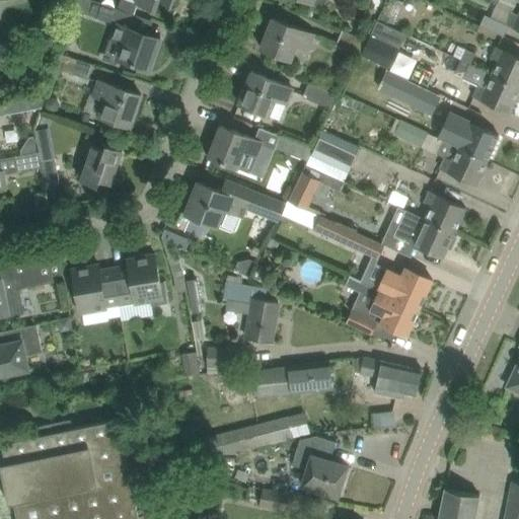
[(92,0),(79,0),(76,9),(115,22),(119,24),(114,40),(122,42),(117,58),(119,58),(150,69),(151,65),(155,66),(159,54),(156,53),(158,47),(160,40),(161,38),(149,33),(139,30),(142,22),(125,16),(126,12),(126,11),(119,8),(114,7),(92,0)]
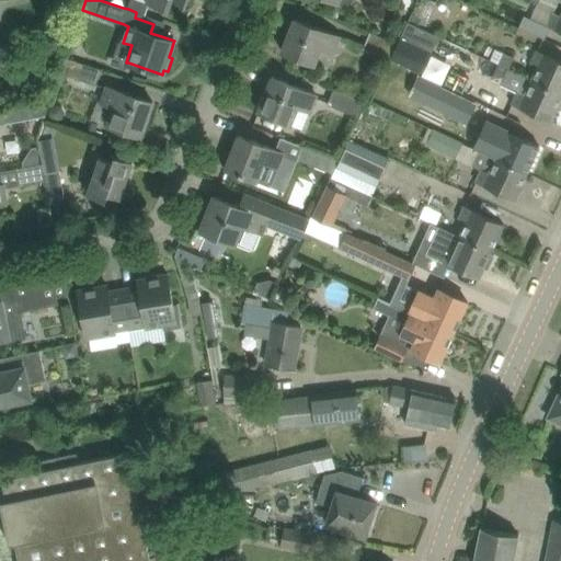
[(138,0),(130,0),(128,9),(136,12),(140,13),(141,10),(145,11),(147,2),(138,0)]
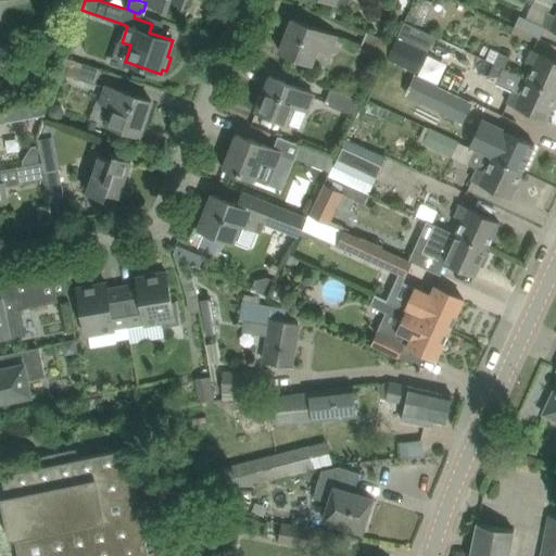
[(146,0),(146,2),(148,3),(181,15),(186,0),(146,0)]
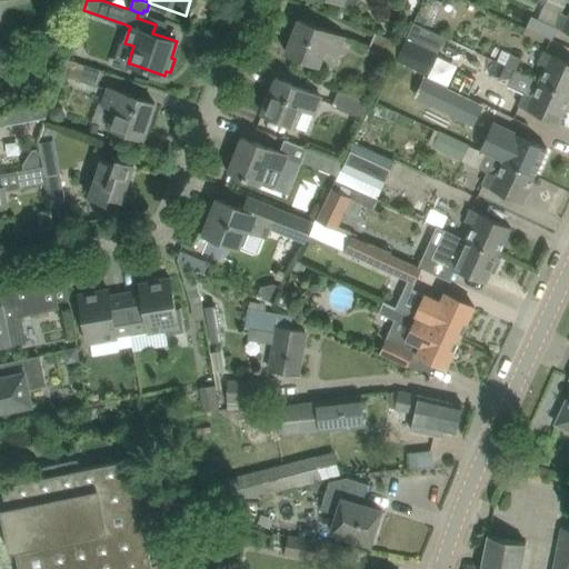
[(568,17),(562,15),(556,27),(568,32),(568,17)]
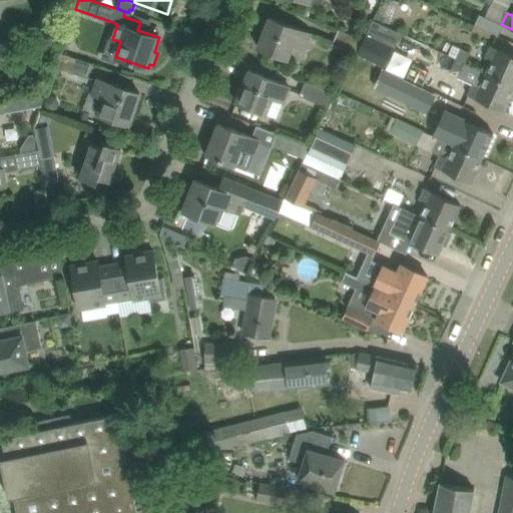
[(305,49),(311,34),(270,18),(258,47),(288,59),(294,45),(305,49)]
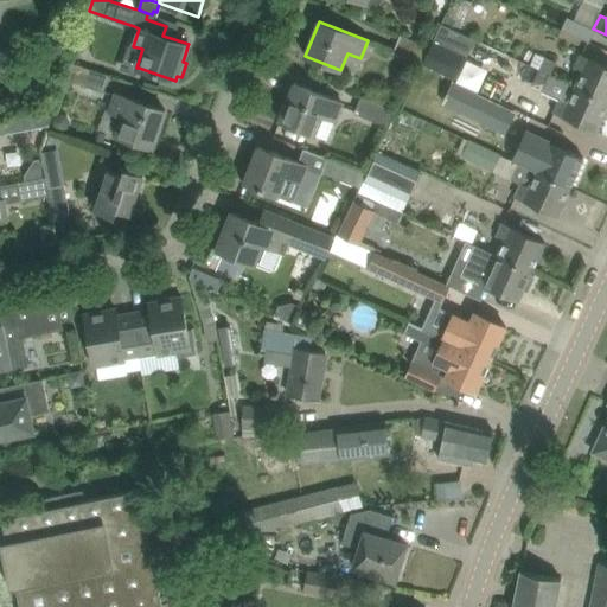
[(434,42),(423,64),(457,80),(467,57),(475,39),(441,24),(434,42)]
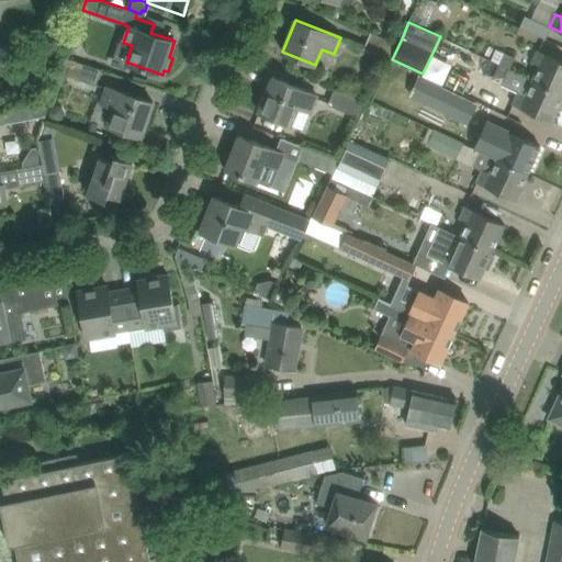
[(389,58),(396,43),(371,32),(363,49),(389,58)]
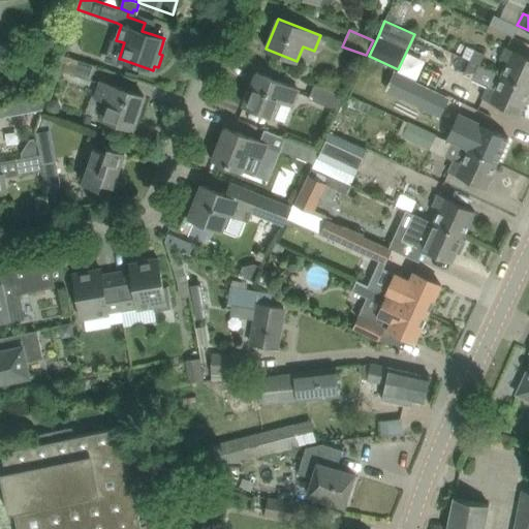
[(503,53),(501,59),(507,62),(501,76),(528,88),(528,58),(524,56),(506,48),(503,53)]
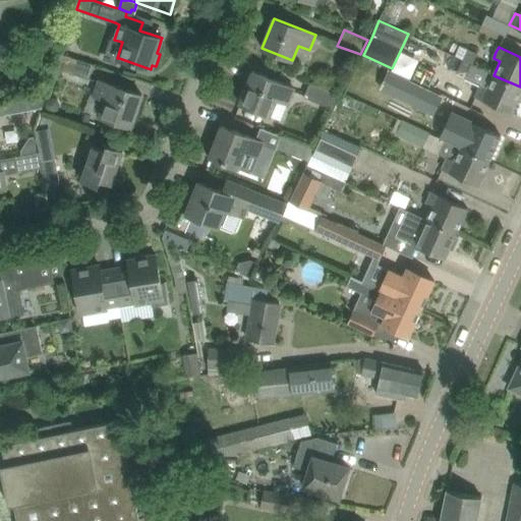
[(468,49),(462,60),(473,65),(478,53),(474,51),(468,49)]
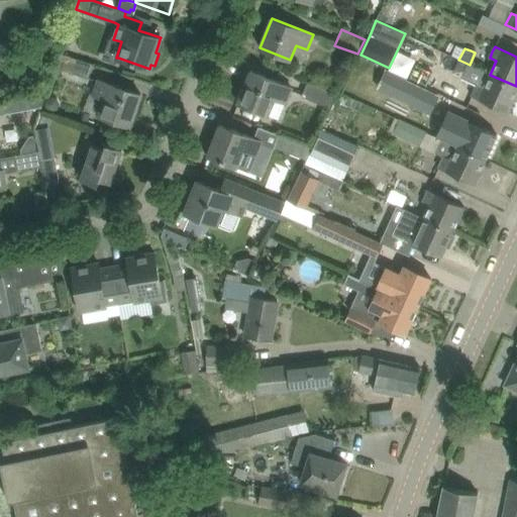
[(88,78),(93,64),(61,53),(56,67),(88,78)]
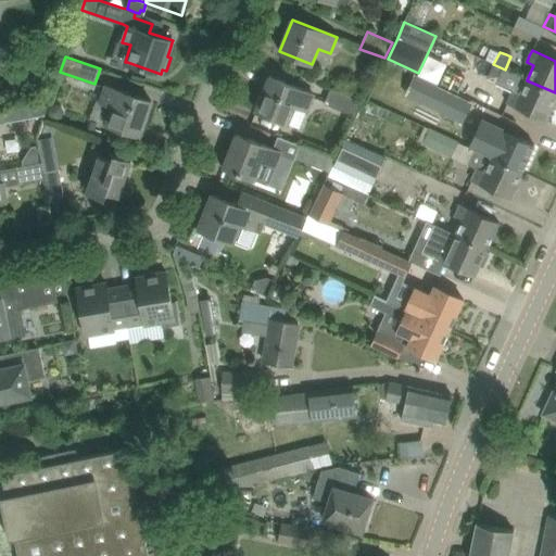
[(500,81),(502,75),(505,70),(493,64),(488,76),(497,80),(500,81)]
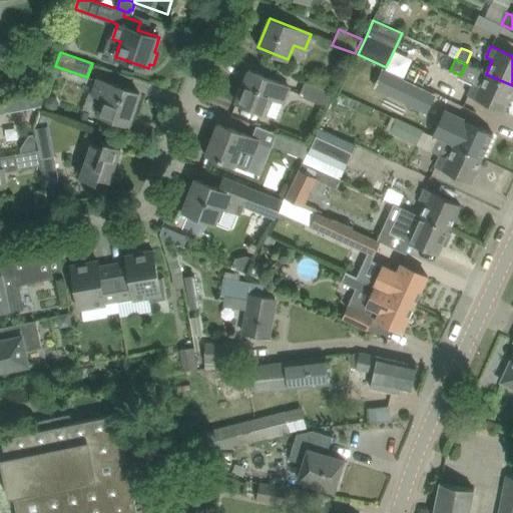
[(459,74),(458,77),(474,84),(469,95),(485,103),(503,111),(512,90),(512,85),(486,74),(466,64),(463,69),(461,75),(459,74)]
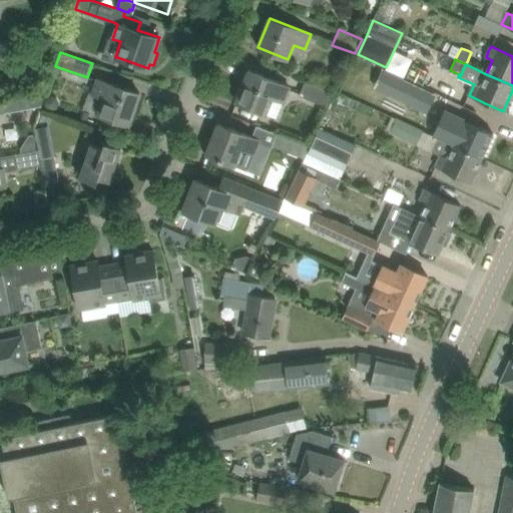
[(284,102),(289,87),(268,78),(248,70),(235,102),(266,114),(273,97),(284,102)]
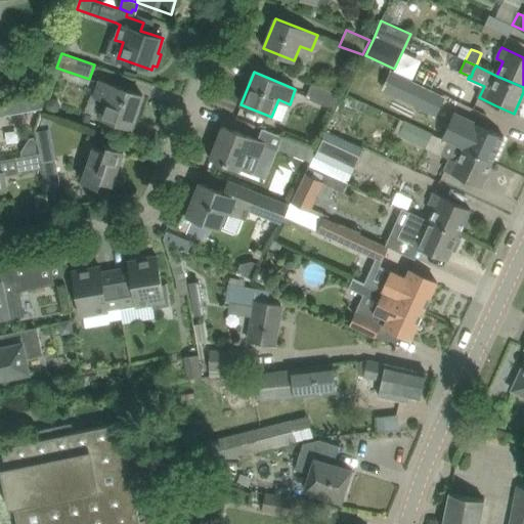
[(132,127),(143,95),(124,89),(100,81),(95,96),(106,100),(100,117),(113,121),(132,127)]
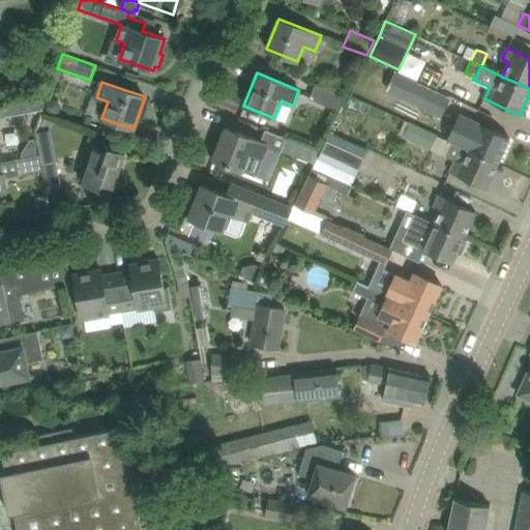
[(411,91),(407,98),(441,115),(449,97),(415,82),(411,91)]
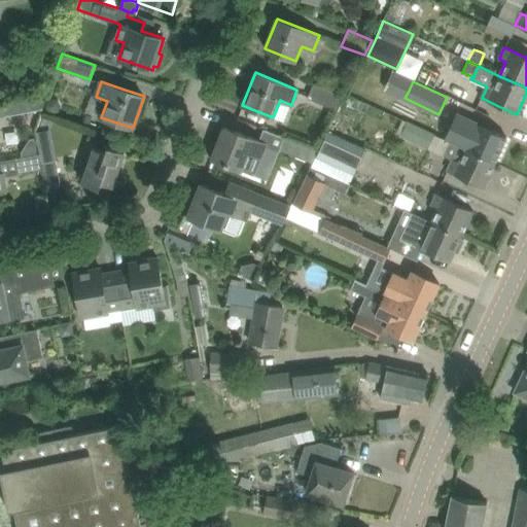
[(314,83),(308,98),(332,108),(339,110),(345,96),(339,93),(314,83)]
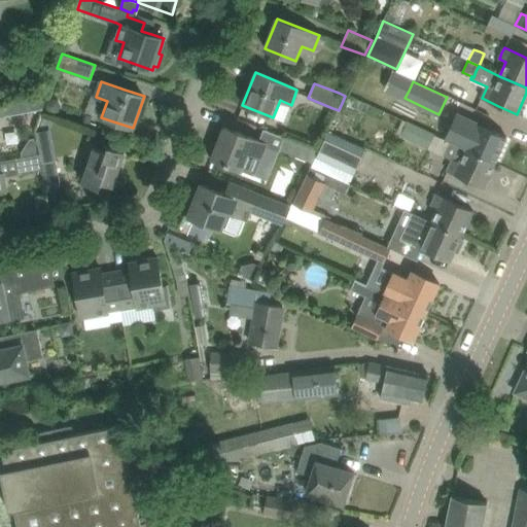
[(5,101),(3,102),(5,116),(9,115),(42,110),(43,109),(47,93),(31,96),(5,101)]
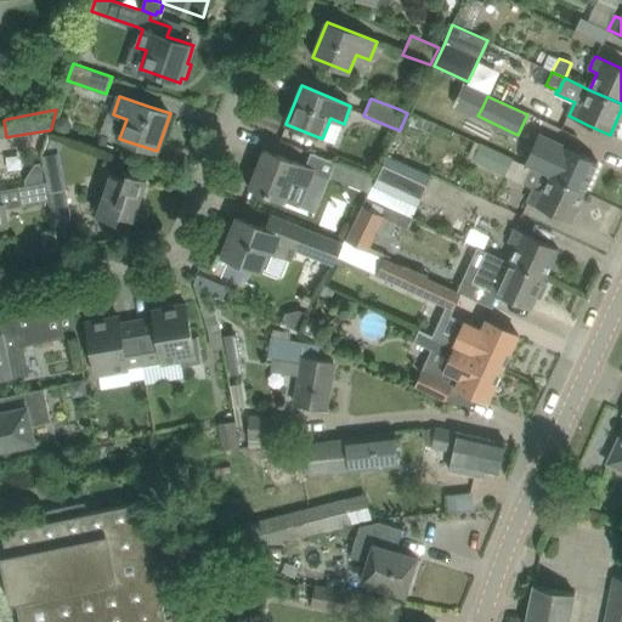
[(57,120),(55,126),(58,133),(64,135),(71,131),(73,125),(69,119),(63,117),(57,120)]
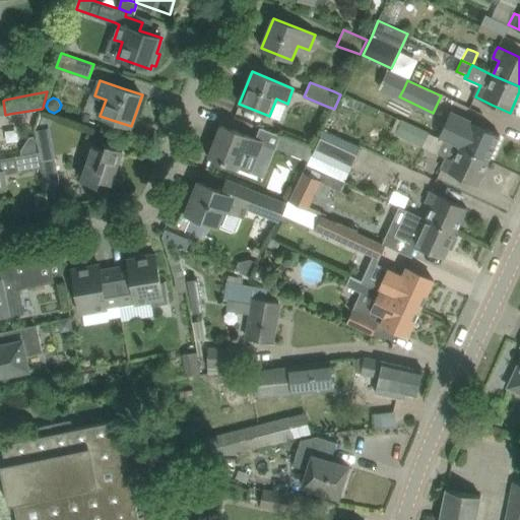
[(451,113),(440,137),(444,139),(460,146),(460,147),(489,160),(500,135),(481,127),(465,119),(451,113)]
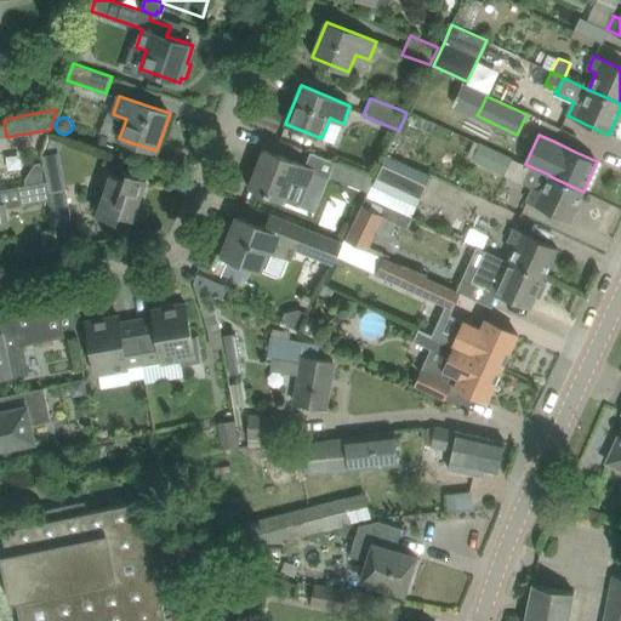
[(480,144),(473,160),(488,166),(495,152),(480,144)]
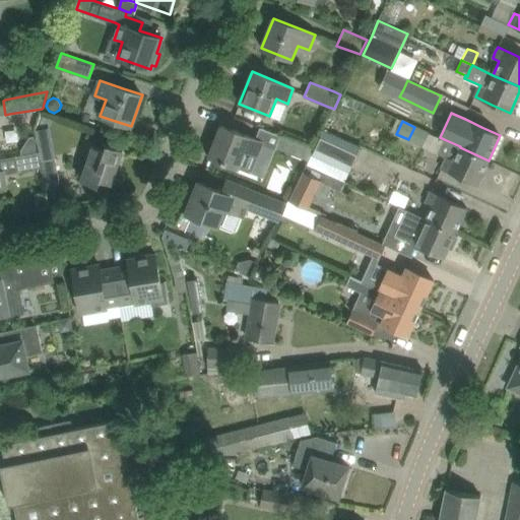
[(212,138),(206,153),(210,154),(209,156),(228,164),(251,173),(263,143),(275,148),(310,161),(313,154),(315,149),(308,146),(279,135),(261,128),(257,139),(241,133),(221,125),(215,139),(212,138)]
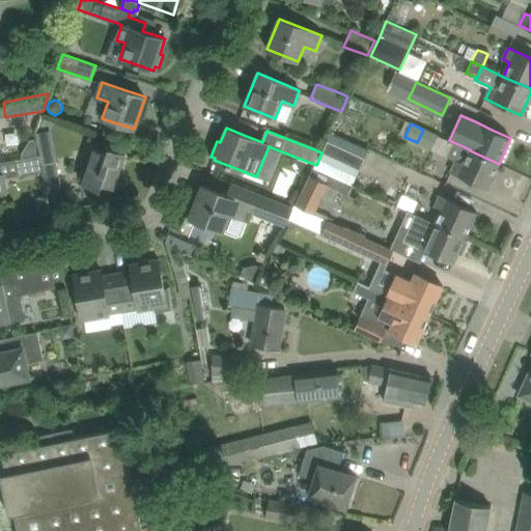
[(322,152),(319,158),(357,174),(368,149),(331,133),(322,152)]
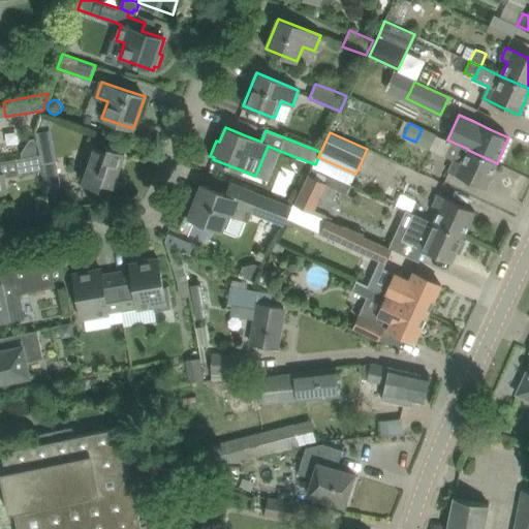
[(486,189),(497,163),(468,150),(468,149),(452,142),(445,156),(455,161),(449,173),(466,180),(486,189)]
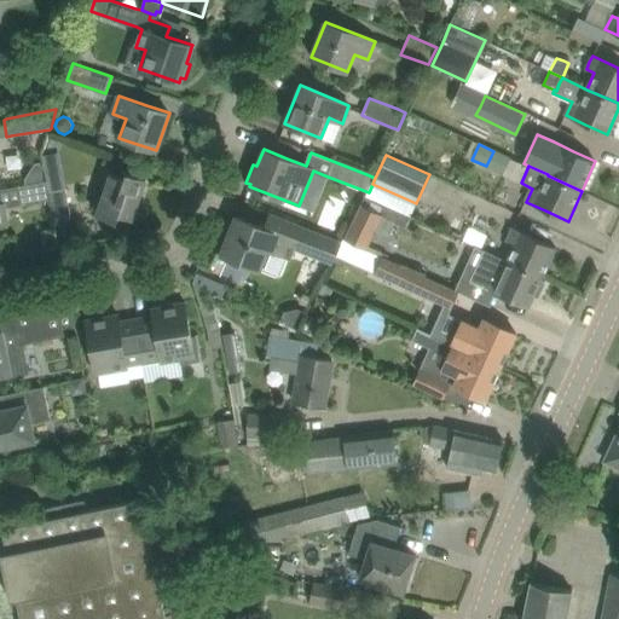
[(133,219),(146,179),(126,172),(123,179),(110,174),(104,191),(97,214),(117,221),(119,214),(133,219)]
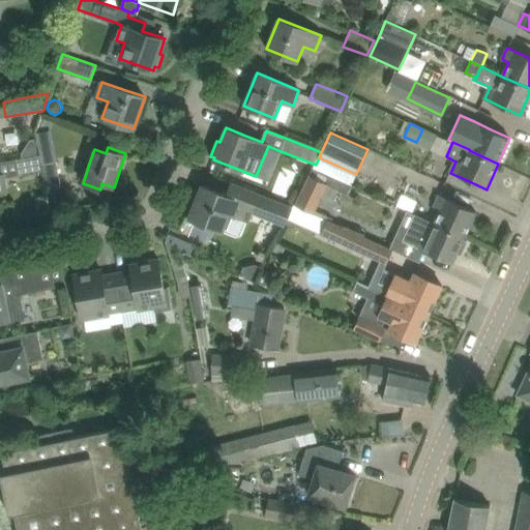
[(55,151),(40,153),(42,164),(56,160),(55,151)]
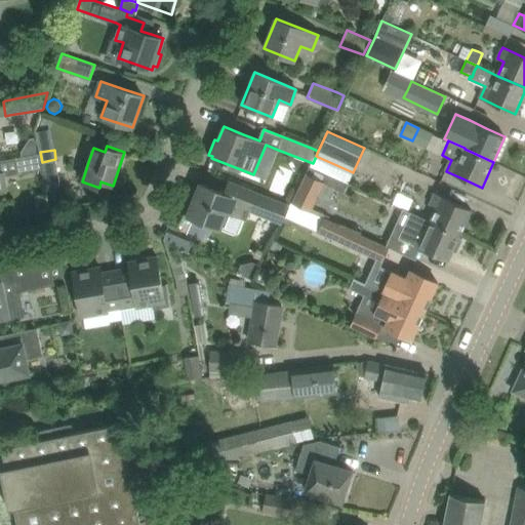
[(19,172),(42,168),(41,162),(39,153),(22,156),(16,157),(19,172)]
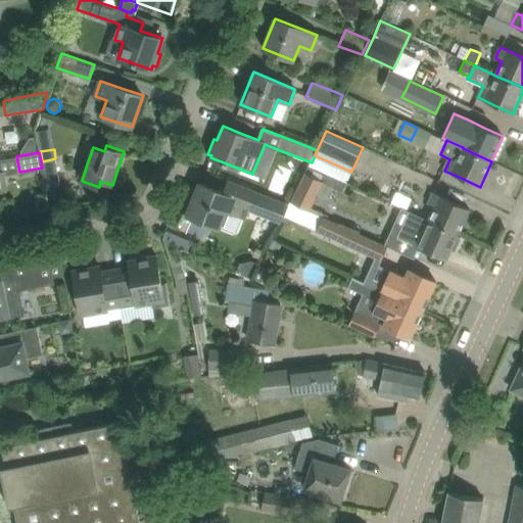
[(365,165),(390,173),(393,161),(367,154),(365,165)]
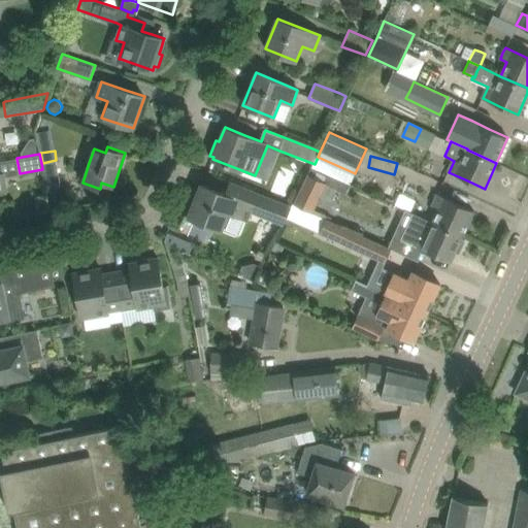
[(46,190),(61,187),(56,160),(42,163),(41,163),(42,169),(46,190)]
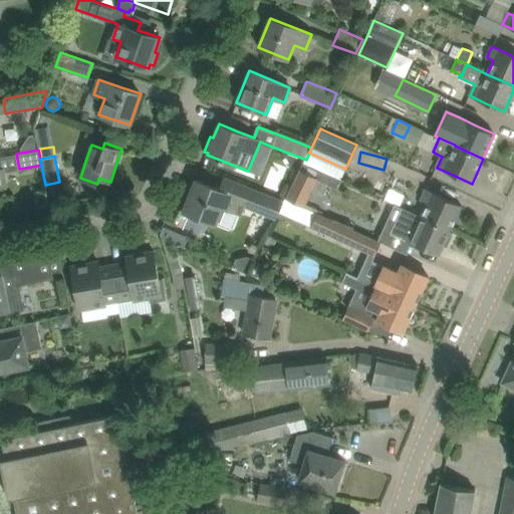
[(286,199),(304,207),(318,178),(300,170),(286,199)]
